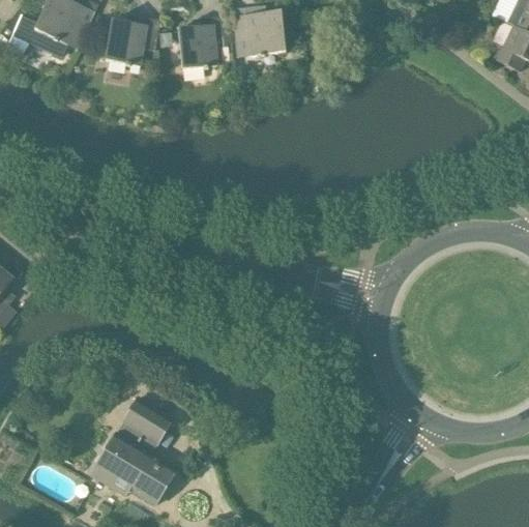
[(15,34),(62,56),(72,34),(83,38),(99,3),(92,0),(49,0),(40,19),(23,4),(0,32),(11,40),(15,34)]
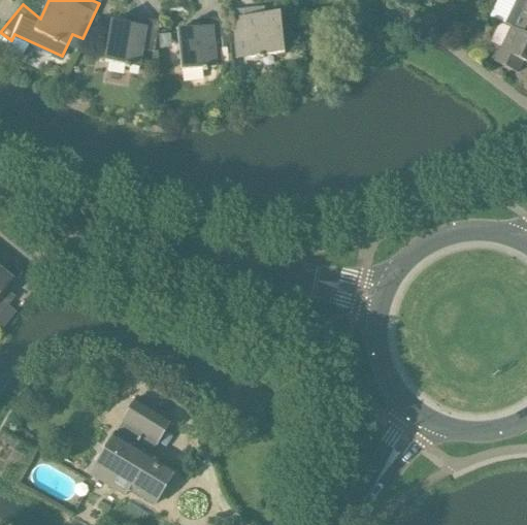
[(516,0),(505,22),(512,25),(526,32),(526,0),(516,0)]
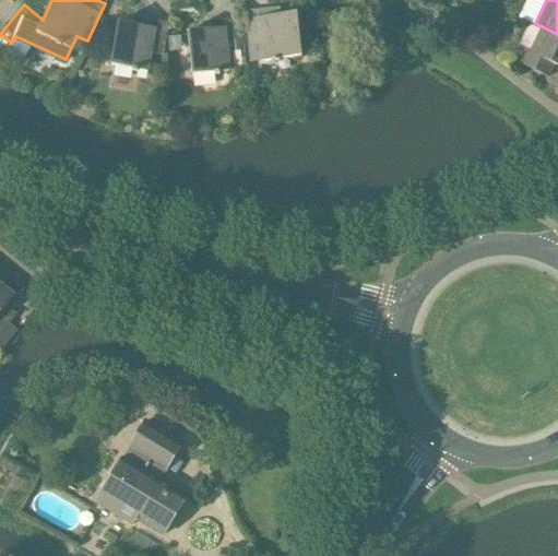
[(264,54),(264,58),(303,55),(297,11),(275,13),(274,6),(246,8),(251,55),(264,54)]
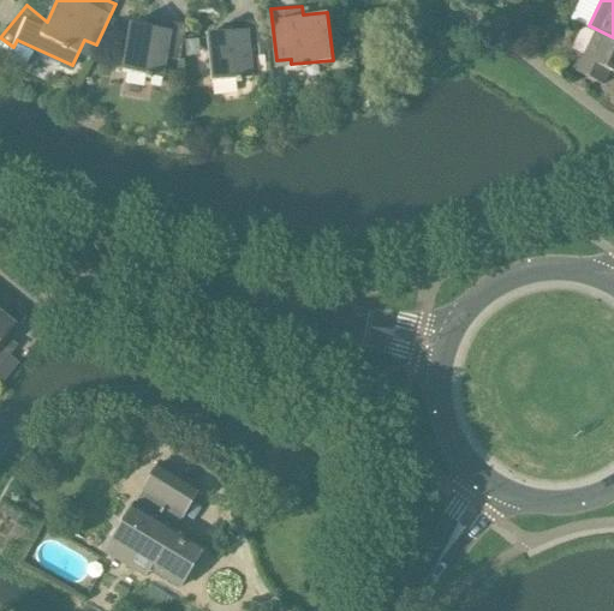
[(131,22),(123,69),(164,76),(167,55),(182,58),(188,22),(156,17),(155,25),(131,22)]
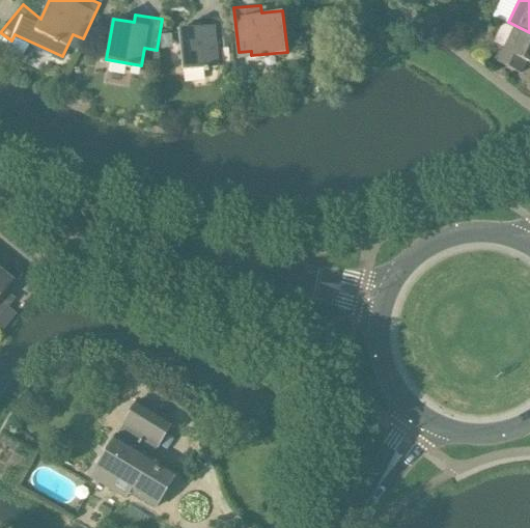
[(179,27),(184,68),(219,65),(214,16),(199,18),(200,25),(179,27)]
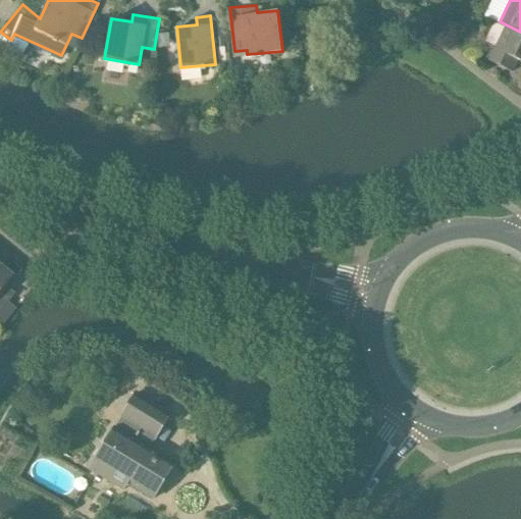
[(520,32),(506,24),(495,46),(492,45),(485,57),(511,70),(517,58),(520,59),(520,32)]
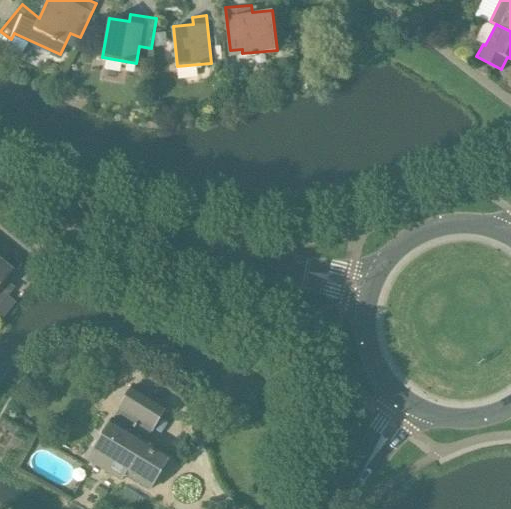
[(0,303),(15,285),(6,277),(13,268),(0,257),(0,303)]
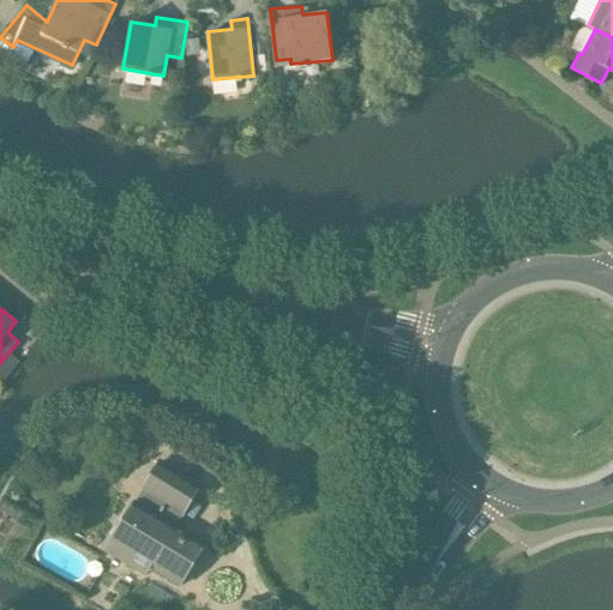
[(136,500),(106,548),(146,572),(151,565),(181,583),(205,542),(176,524),(200,484),(161,460),(143,489),(144,489),(138,501),(136,500)]
